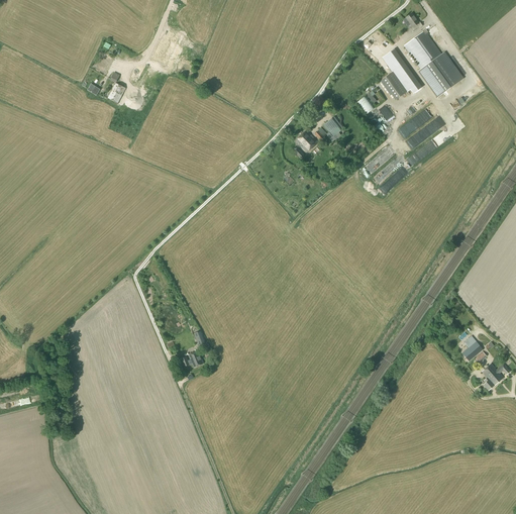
[(420,21),(413,11),(407,15),(416,29),(420,26),(417,23),(420,21)]
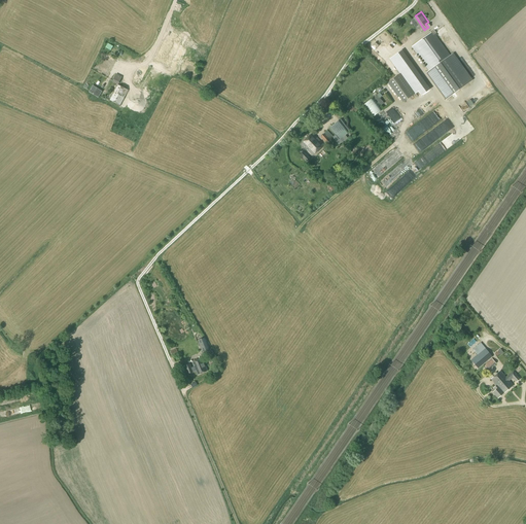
[(166,35),(156,56),(170,62),(183,32),(168,25),(164,34),(166,35)]
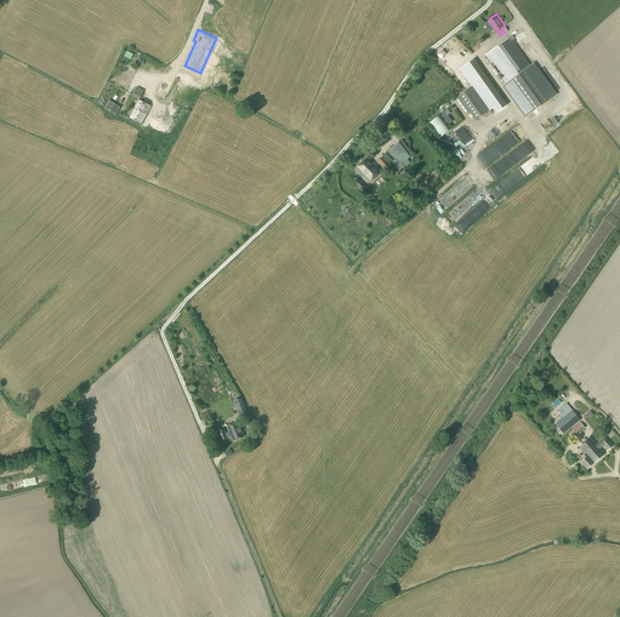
[(557,91),(534,61),(532,62),(513,36),(516,35),(513,33),(487,52),(507,80),(505,83),(527,113),(557,91)]
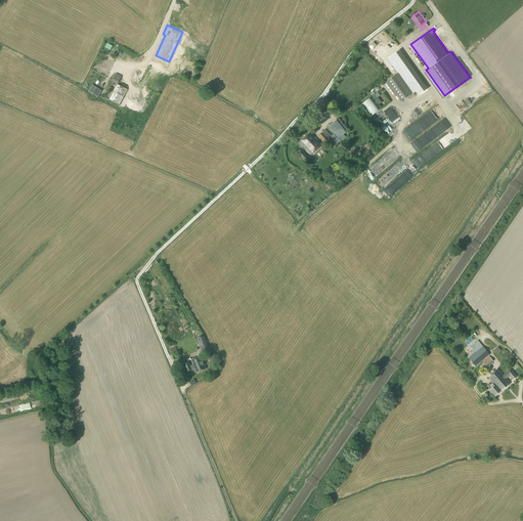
[(389,56),(392,60),(404,51),(401,47),(389,56)]
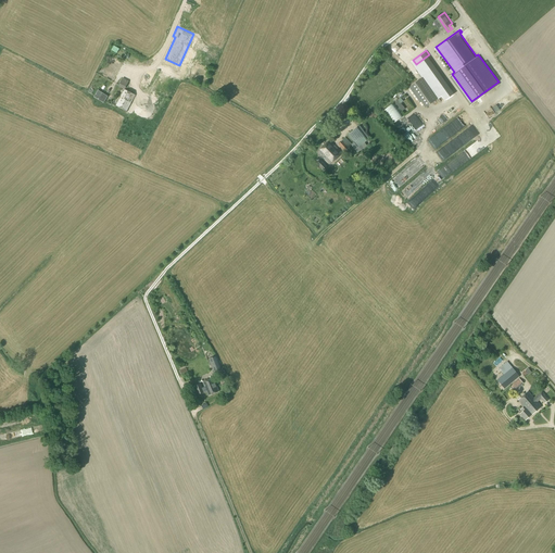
[(114,62),(118,64),(122,54),(112,51),(105,68),(112,71),(113,65),(114,62)]
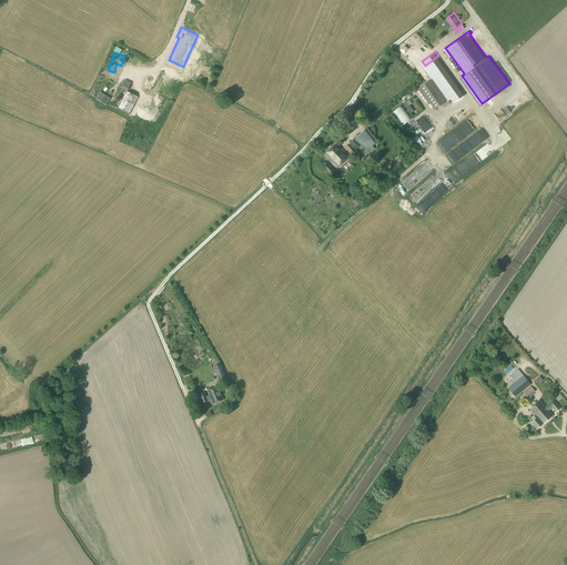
[(456,97),(465,91),(445,62),(432,71),(433,73),(421,82),(436,106),(454,93),(456,97)]
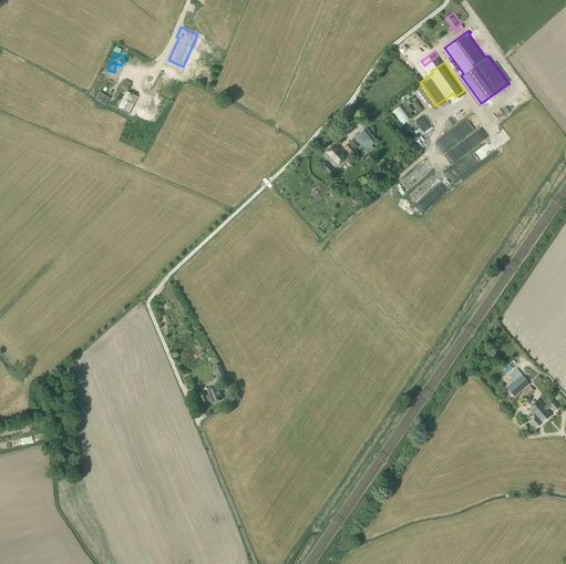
[(133,80),(126,77),(122,85),(129,89),(133,80)]
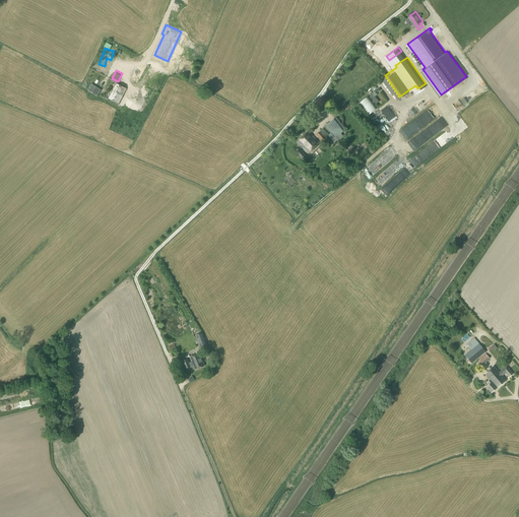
[(154,84),(156,80),(157,80),(158,78),(152,76),(149,81),(154,84)]
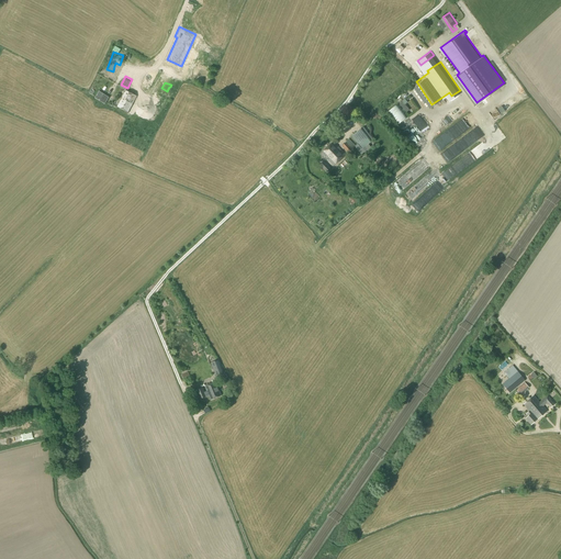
[(157,115),(166,90),(156,87),(150,101),(139,98),(136,108),(157,115)]
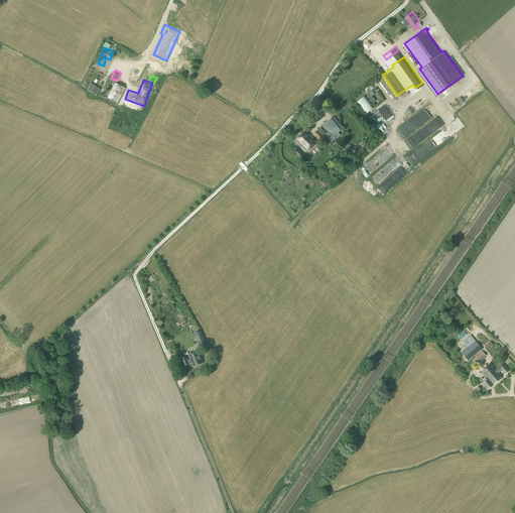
[(97,93),(101,87),(92,81),(88,87),(97,93)]
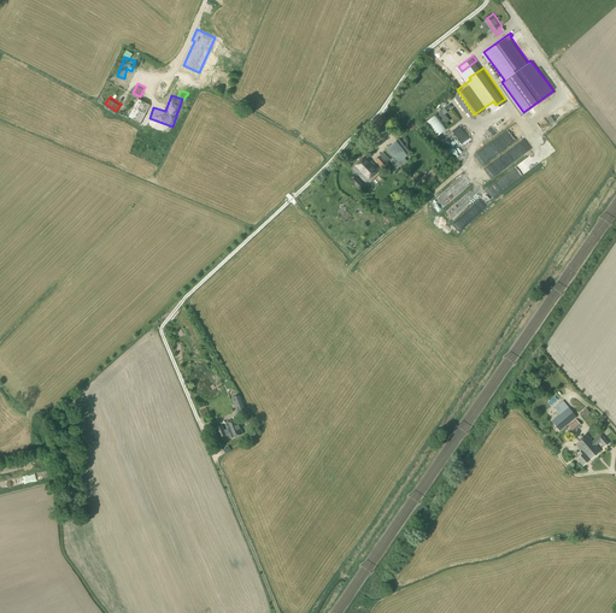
[(130,115),(141,121),(151,102),(139,96),(130,115)]
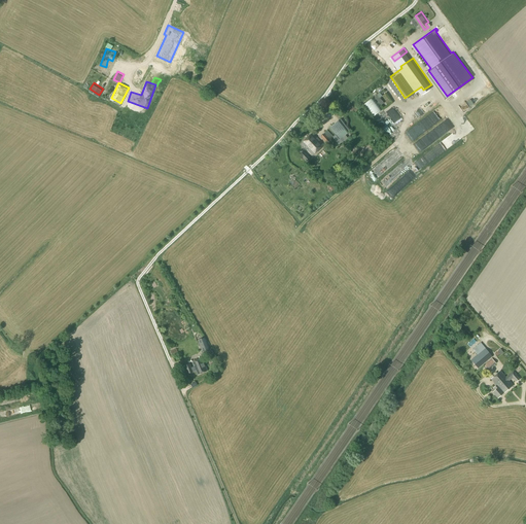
[(378,93),(376,95),(382,103),(385,100),(381,95),(383,94),(381,91),(378,93)]
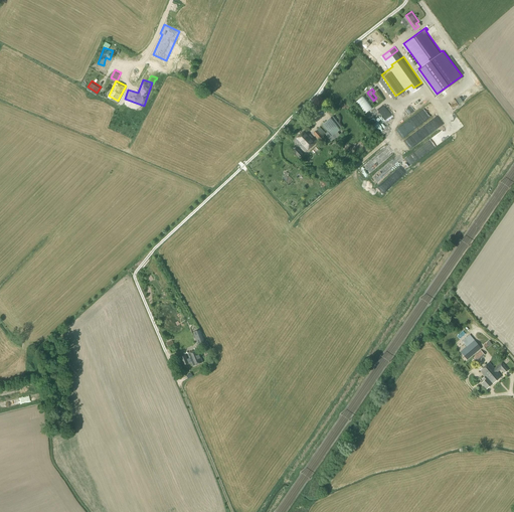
[(469,95),(466,92),(459,98),(461,101),(469,95)]
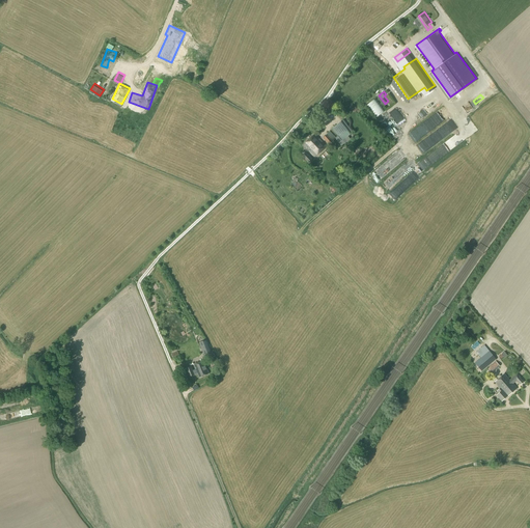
[(397,105),(391,111),(402,122),(409,117),(397,105)]
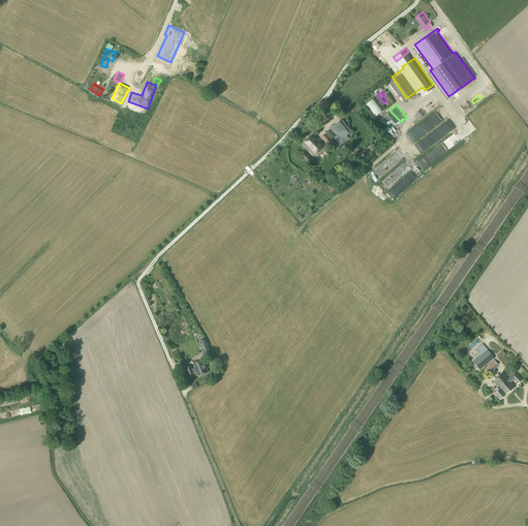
[(332,125),(341,137),(350,130),(341,118),(332,125)]
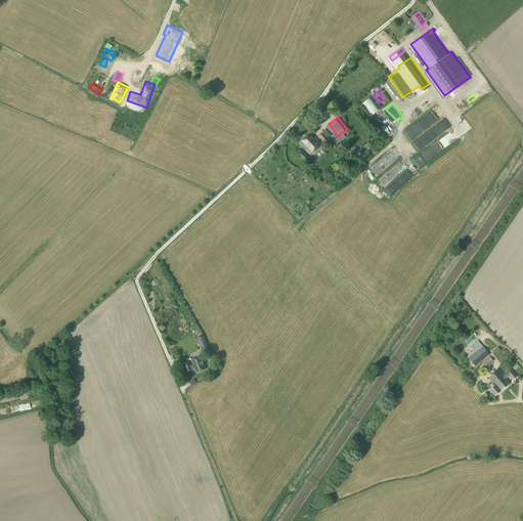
[(411,133),(421,129),(419,124),(409,129),(411,133)]
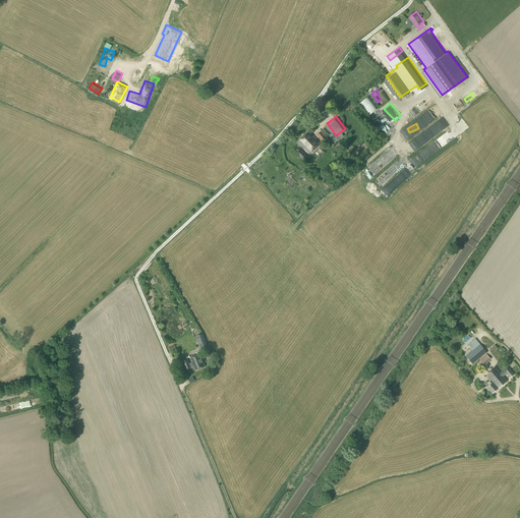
[(318,133),(324,139),(331,132),(325,127),(318,133)]
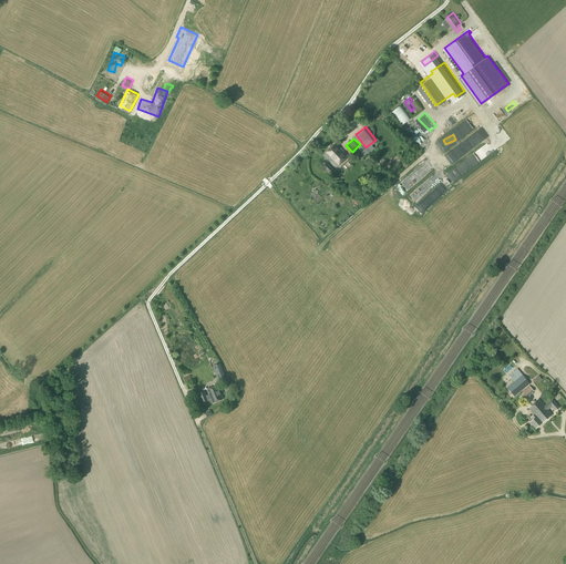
[(326,152),(338,165),(350,154),(338,141),(326,152)]
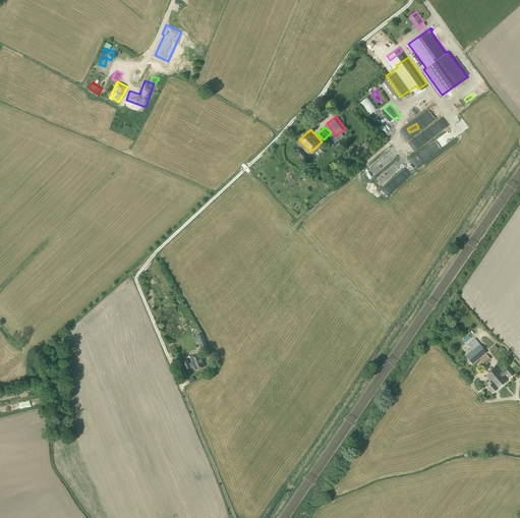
[(430,135),(424,130),(413,141),(419,147),(430,135)]
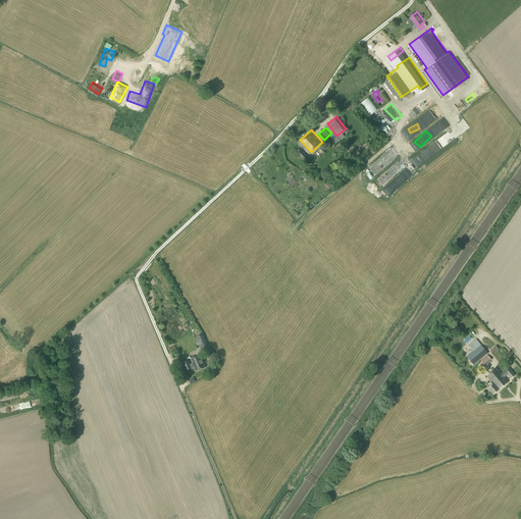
[(298,151),(305,158),(308,154),(302,148),(298,151)]
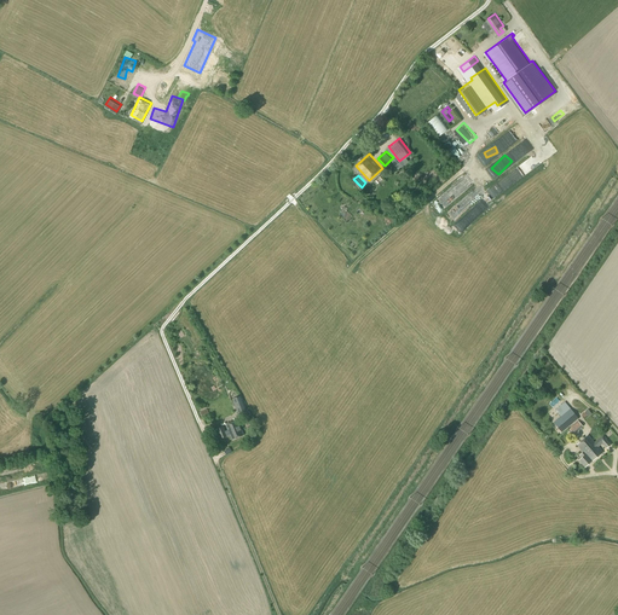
[(241,410),(247,407),(242,393),(235,395),(241,410)]
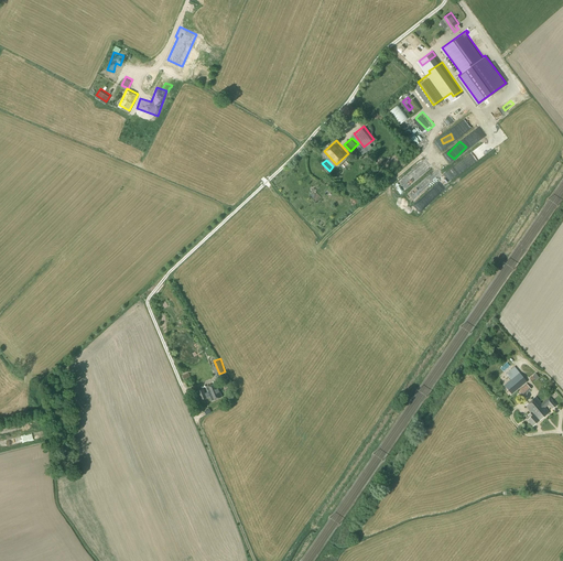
[(517,365),(508,371),(513,378),(516,381),(524,375),(520,370),(517,365)]
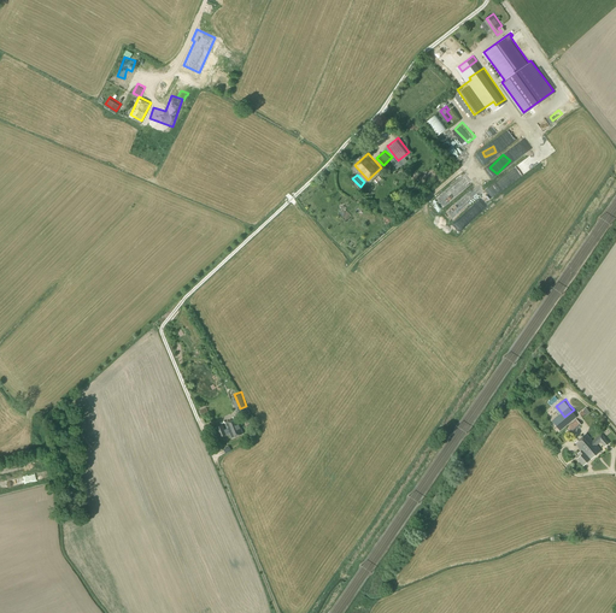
[(562,413),(555,418),(557,422),(562,426),(578,414),(574,410),(564,417),(562,413)]
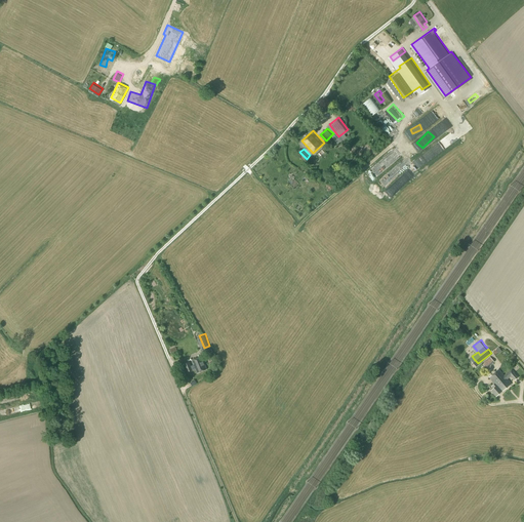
[(185,361),(189,370),(194,368),(193,367),(196,366),(198,370),(207,366),(202,354),(193,358),(195,363),(192,364),(190,359),(185,361)]
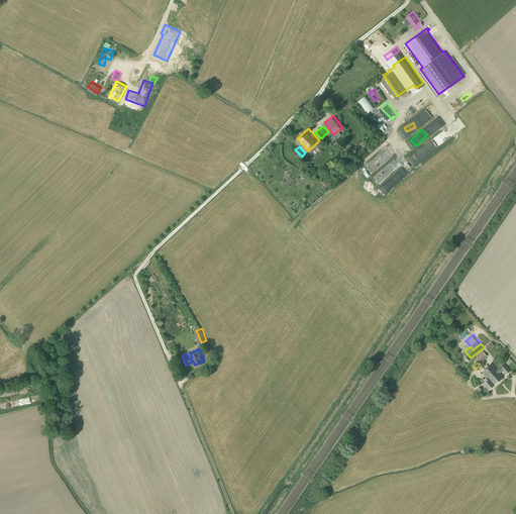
[(476,355),(480,361),(488,353),(484,349),(476,355)]
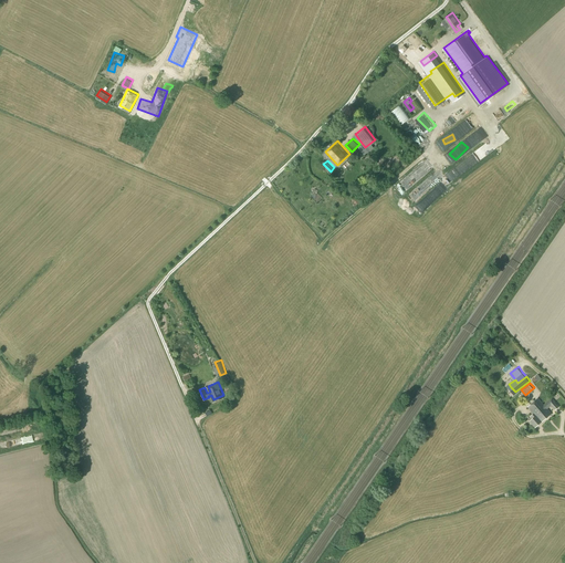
[(535,412),(542,419),(552,412),(547,407),(544,403),(539,396),(529,405),(535,412)]
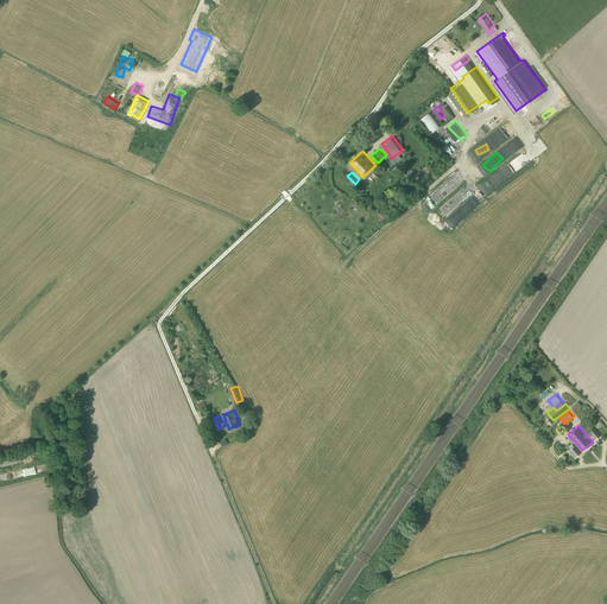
[(585,432),(588,437),(593,432),(598,437),(601,434),(593,425),(585,432)]
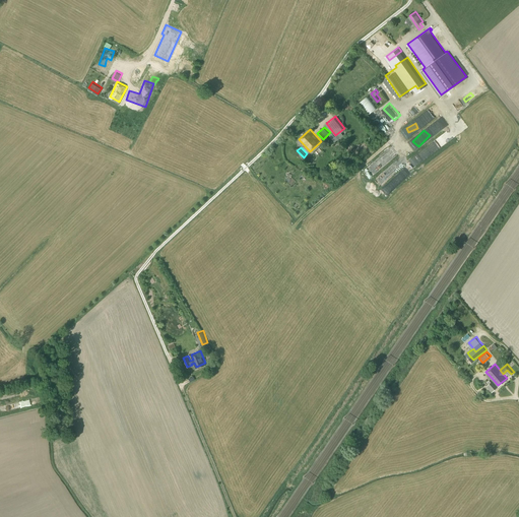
[(498,385),(492,378),(490,379),(491,381),(488,385),(493,390),(498,385)]
